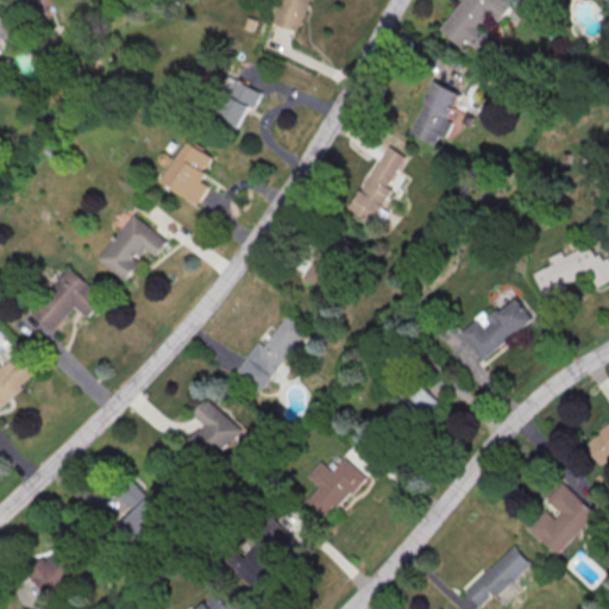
[(311,4),(299,0),(284,0),(277,23),(302,31),(311,4)]
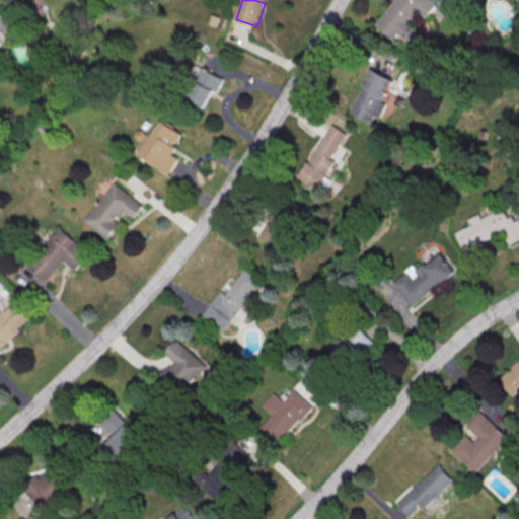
[(376,25),(397,0),(432,0),(438,5),(427,18),(420,12),(411,23),(419,30),(408,43),(399,35),(394,42),(376,25)]
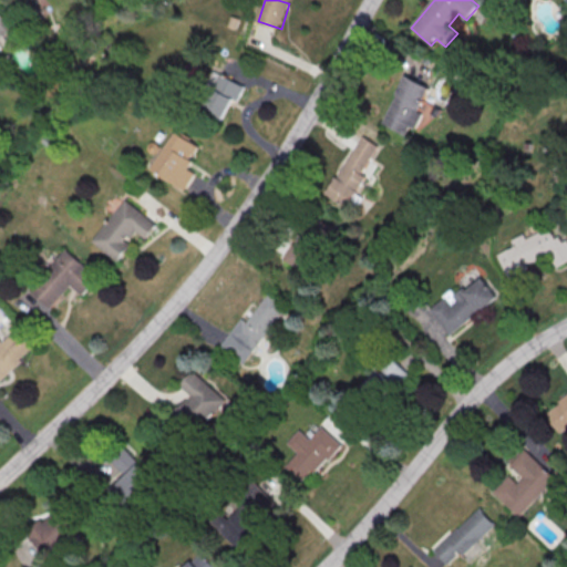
[(0,30),(6,37),(17,24),(0,7),(0,30)]
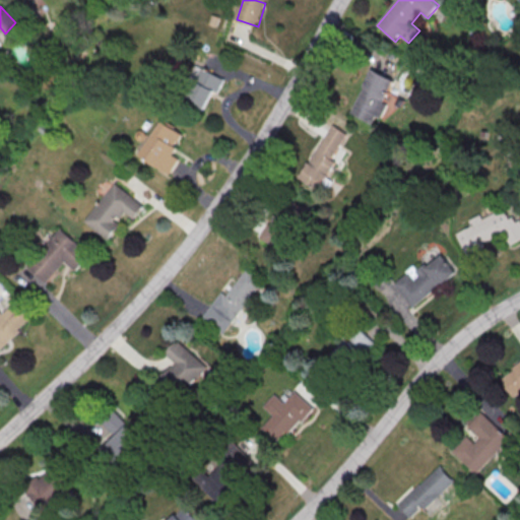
[(202,68),(224,79),(217,93),(214,92),(205,112),(186,102),(202,68)]
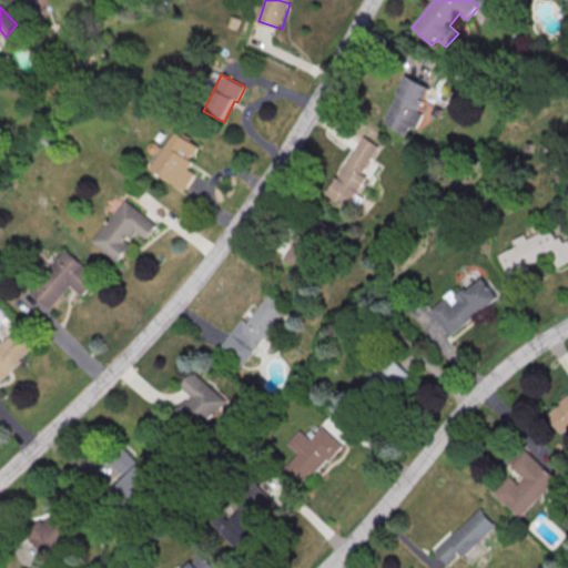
[(429,87),(405,74),(382,123),(406,134),(409,125),(416,128),(423,113),(418,112),(429,87)]
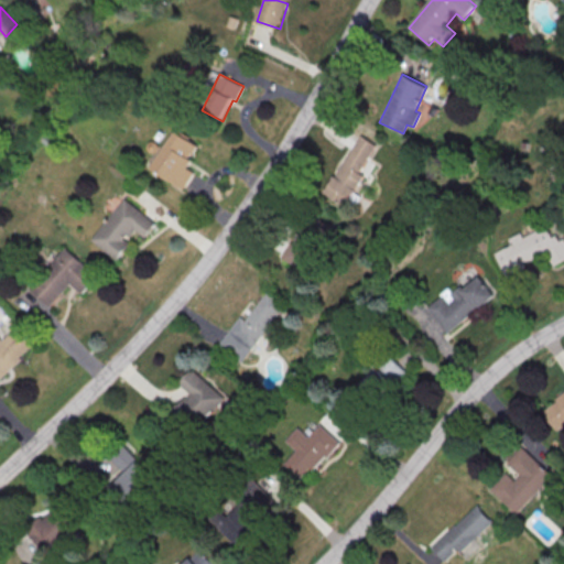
[(152,169),(176,131),(198,147),(191,159),(193,161),(188,169),(196,173),(184,191),(152,169)]
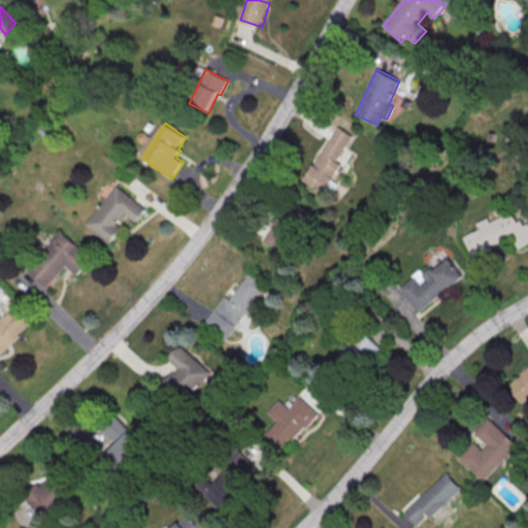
[(304,182),(323,191),(353,135),(334,125),(304,182)]
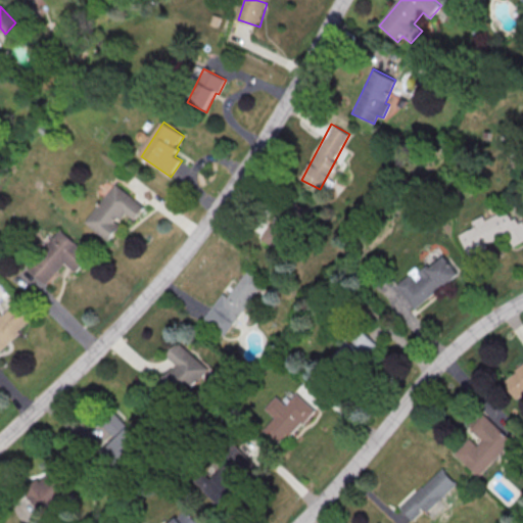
[(85,223),(116,184),(145,207),(135,221),(127,214),(119,224),(122,227),(109,242),(85,223)]
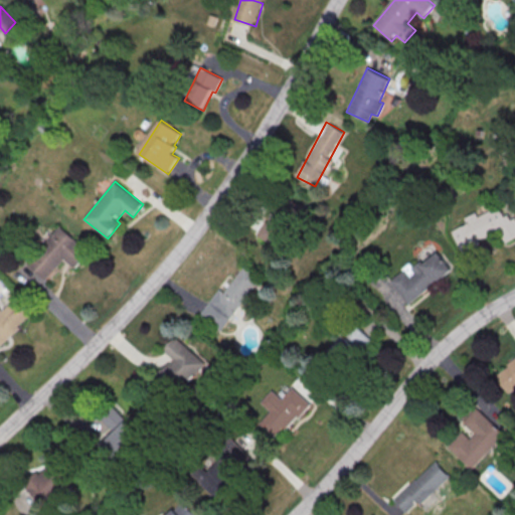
[(451,230),(459,249),(498,233),(502,242),(514,236),(514,217),(514,216),(507,220),(500,205),(476,215),(475,212),(463,217),(466,223),(451,230)]
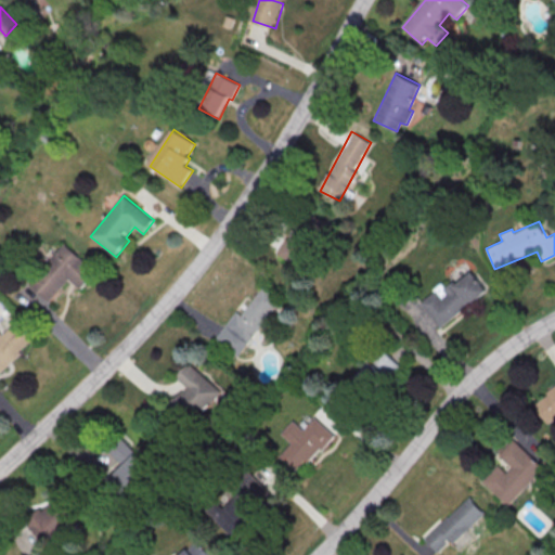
[(297,266),(315,236),(296,223),(278,253),(297,266)]
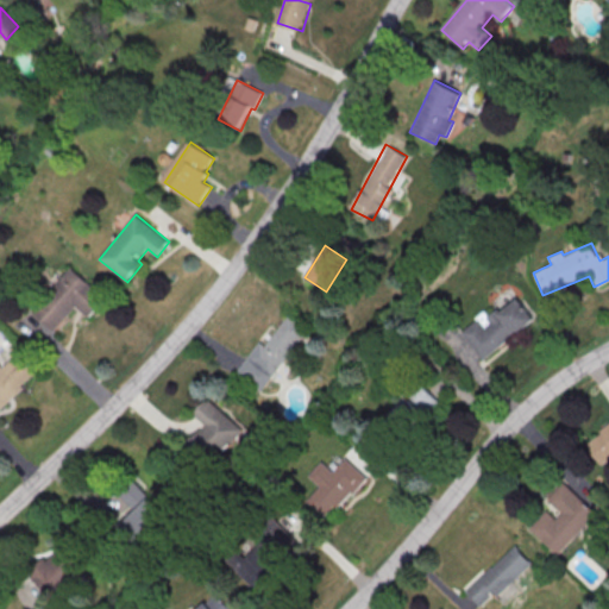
[(36,312),(86,264),(105,284),(55,332),(36,312)]
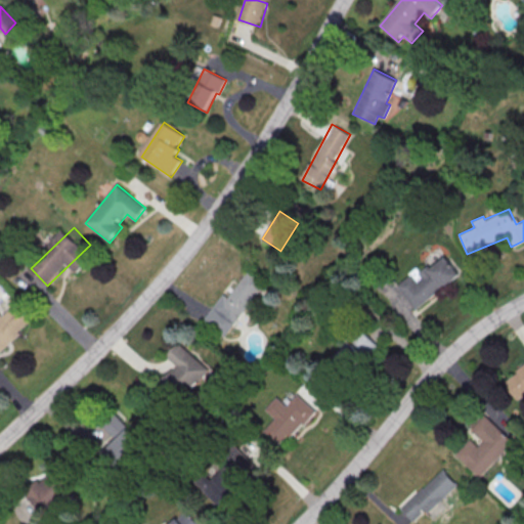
[(398,288),(415,309),(460,274),(443,253),(398,288)]
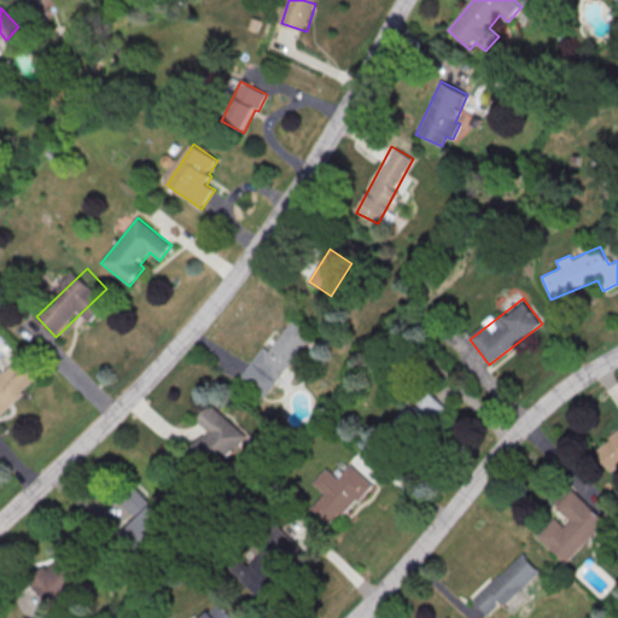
[(238,379),(262,348),(267,351),(291,320),(312,334),(263,398),(238,379)]
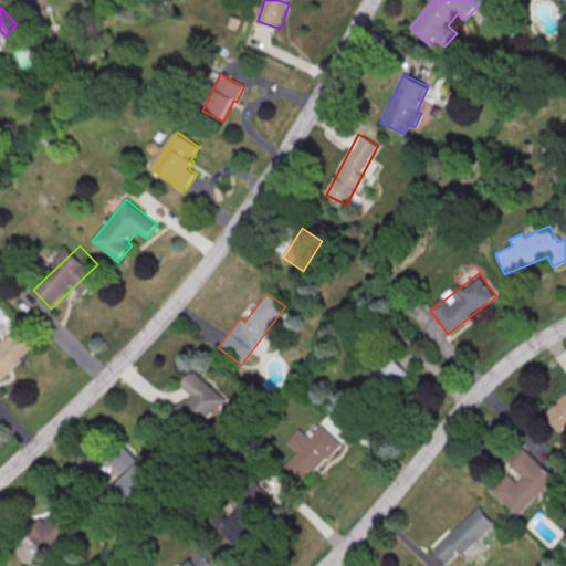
[(0,378),(33,348),(16,329),(2,341),(0,337),(0,378)]
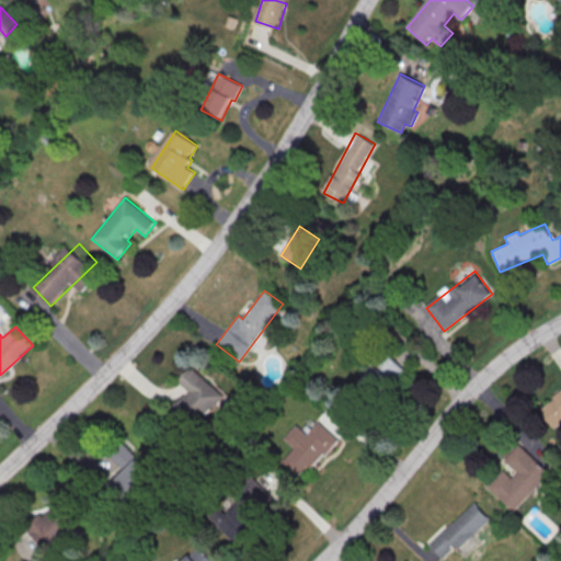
[(402,367),(388,352),(357,381),(373,396),(402,367)]
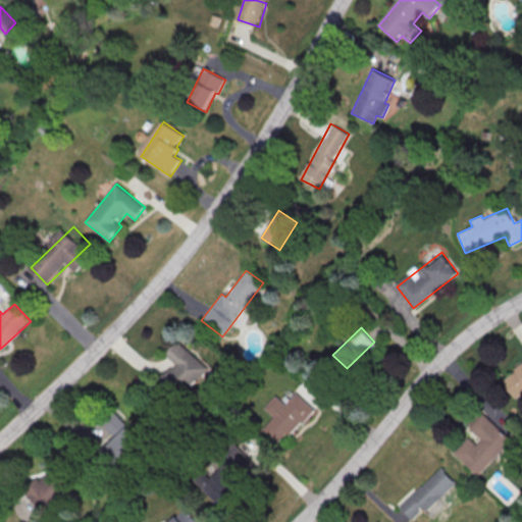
[(157,385),(175,365),(165,355),(177,342),(208,370),(176,404),(157,385)]
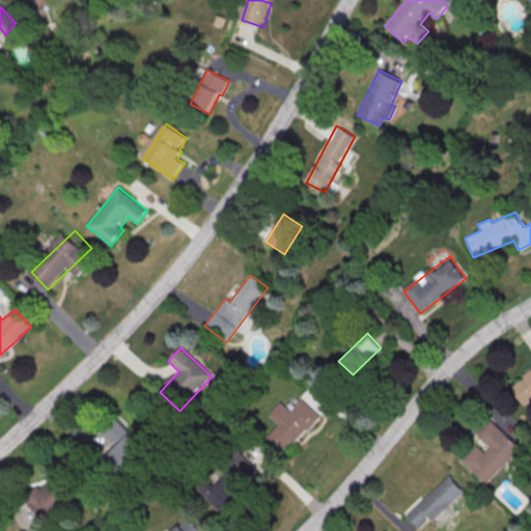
[(530,369),(510,385),(525,407),(530,401),(530,369)]
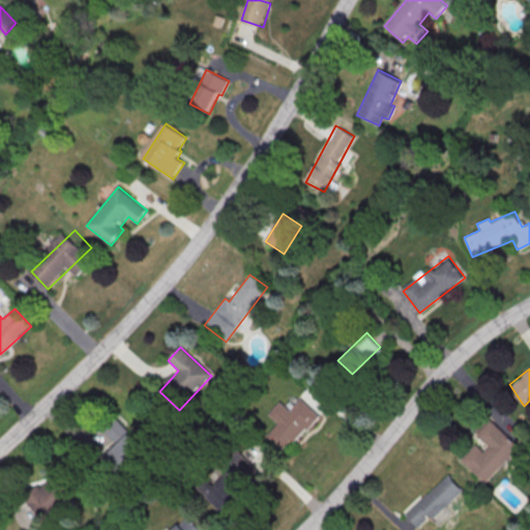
[(265,437),(276,423),(267,415),(278,402),(289,412),(300,400),(320,417),(307,431),(305,429),(293,442),(291,440),(281,451),(265,437)]
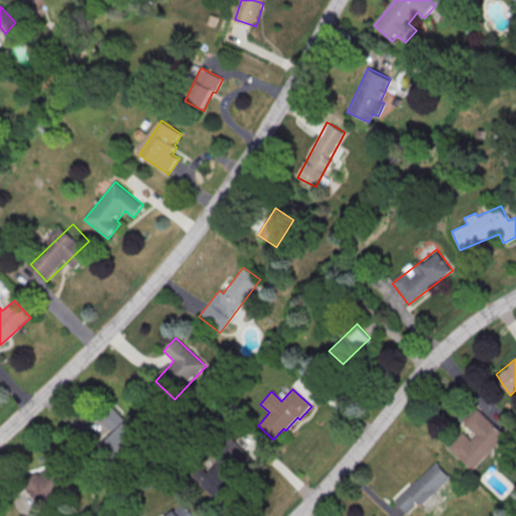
[(114,432),(105,441),(118,455),(140,434),(115,408),(103,419),(114,432)]
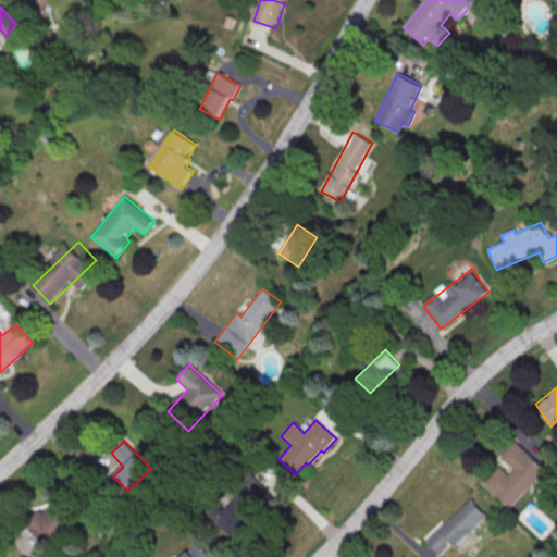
[(515,442),(545,470),(510,508),(484,484),(499,468),(508,475),(512,470),(499,458),(515,442)]
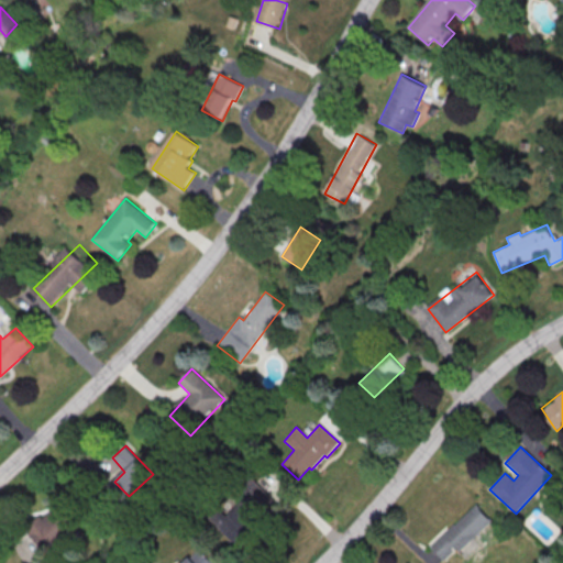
[(214,530),(260,487),(277,506),(232,549),(214,530)]
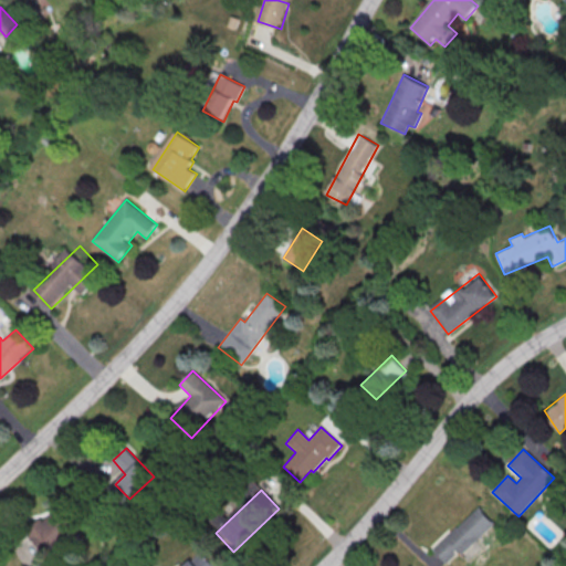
[(29,538),(75,495),(93,514),(46,557),(29,538)]
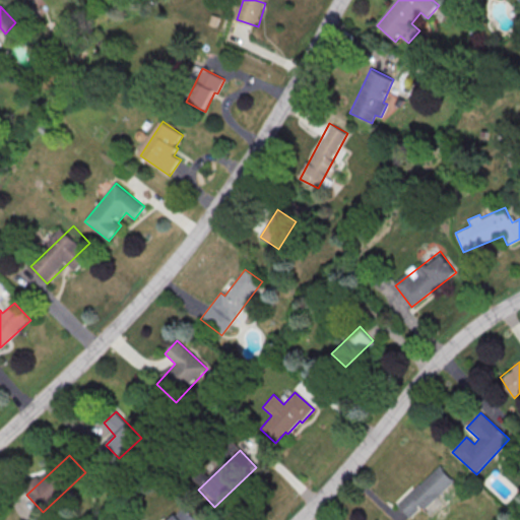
[(408,519),(396,507),(439,466),(455,483),(416,519),(408,519)]
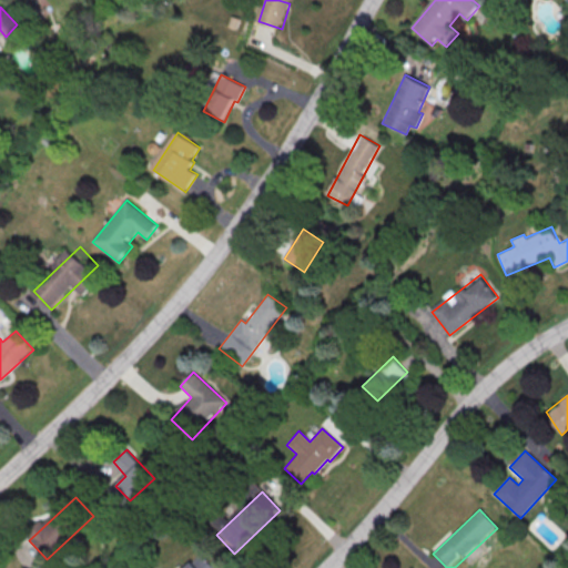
[(186,567),(201,555),(214,567),(186,567)]
